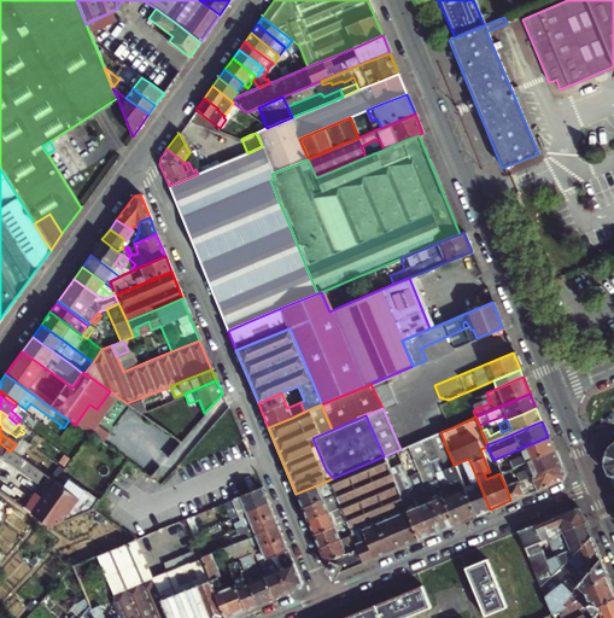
[(452,525),(474,516),(466,495),(462,487),(458,476),(454,465),(445,445),(440,432),(407,447),(410,453),(411,459),(417,456),(424,454),(427,465),(432,474),(443,470),(449,484),(451,483),(455,491),(440,496),(446,509),(452,525)]
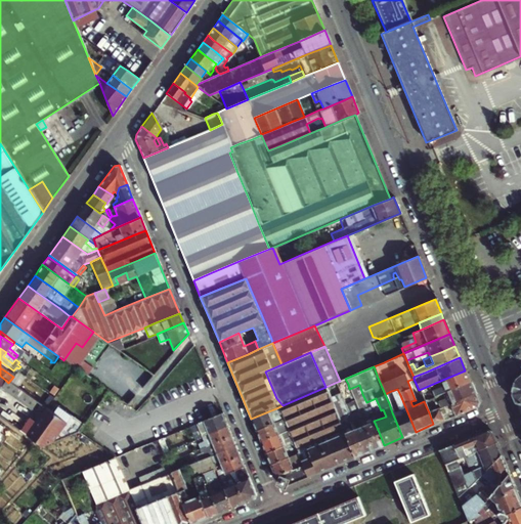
[(158,369),(128,403),(135,410),(166,377),(158,369)]
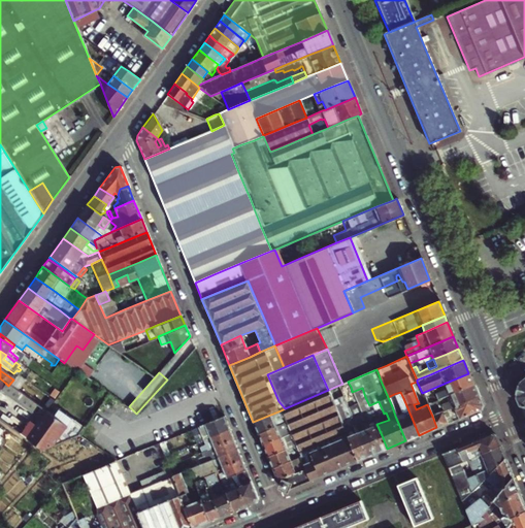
[(444,397),(465,389),(473,386),(468,373),(444,384),(447,390),(441,392),(444,397)]
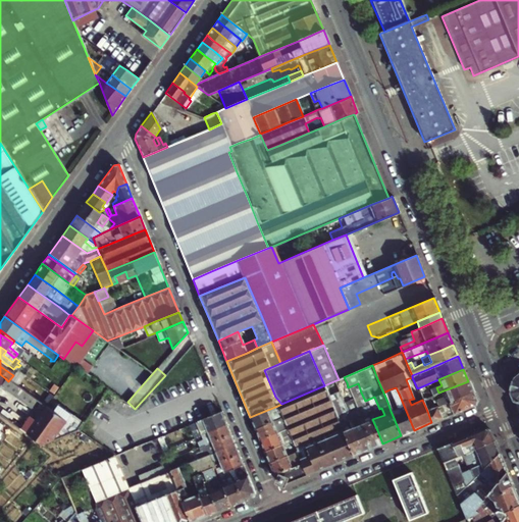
[(518,373),(513,378),(512,381),(511,381),(509,389),(510,389),(509,394),(518,416),(518,373)]
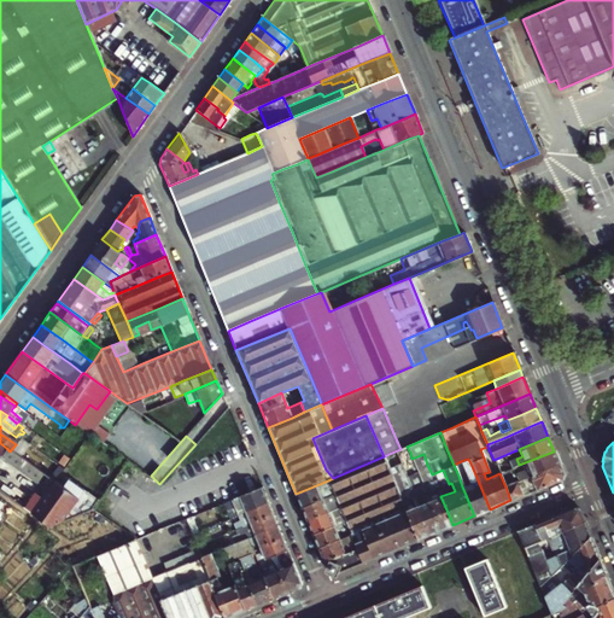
[(398,459),(410,453),(407,447),(401,449),(395,452),(398,459)]
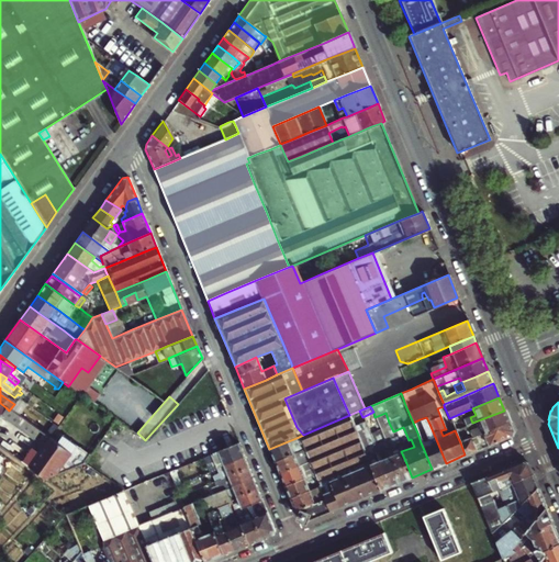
[(12,426),(19,417),(9,411),(6,407),(0,415),(0,417),(12,426)]
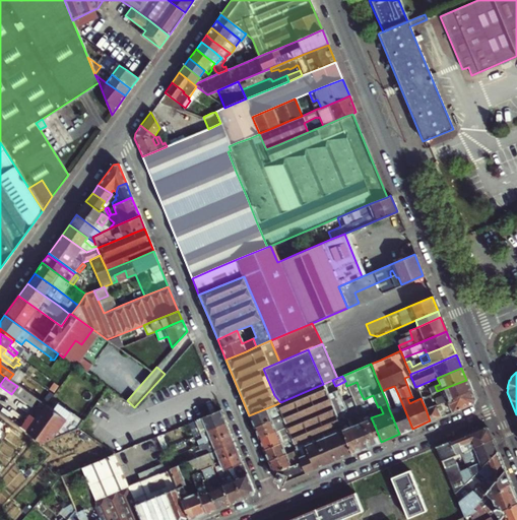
[(435,405),(439,404),(457,396),(470,391),(466,380),(458,383),(437,391),(433,393),(431,394),(428,395),(421,398),(426,409),(435,405)]
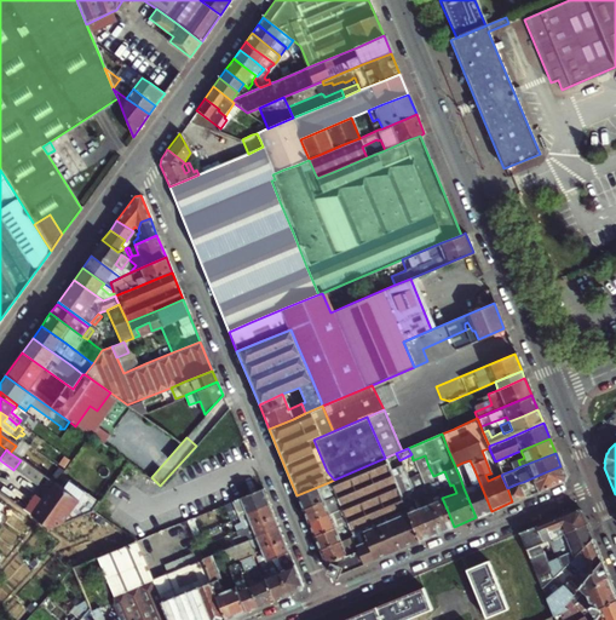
[(443,532),(454,527),(448,511),(442,498),(439,491),(433,476),(429,466),(425,455),(419,458),(425,470),(426,475),(424,476),(427,484),(424,486),(426,492),(435,510),(443,532)]
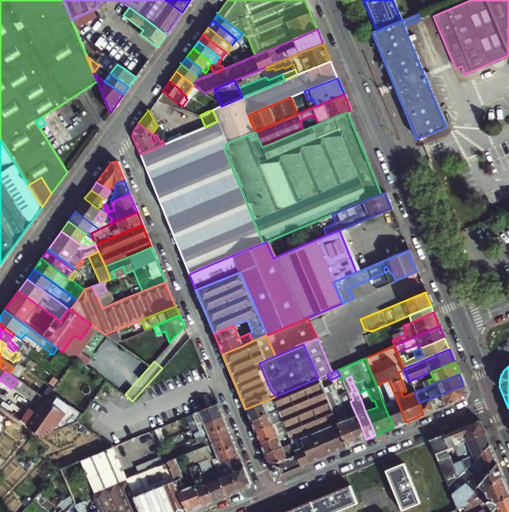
[(299,438),(336,423),(325,396),(318,378),(276,396),(272,398),(276,409),(281,422),(283,426),(285,431),(290,443),(295,454),(304,451),(299,438)]
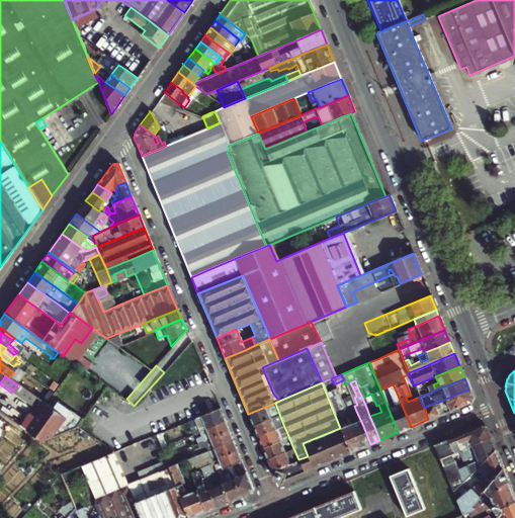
[(46,404),(17,384),(11,393),(39,413),(46,404)]
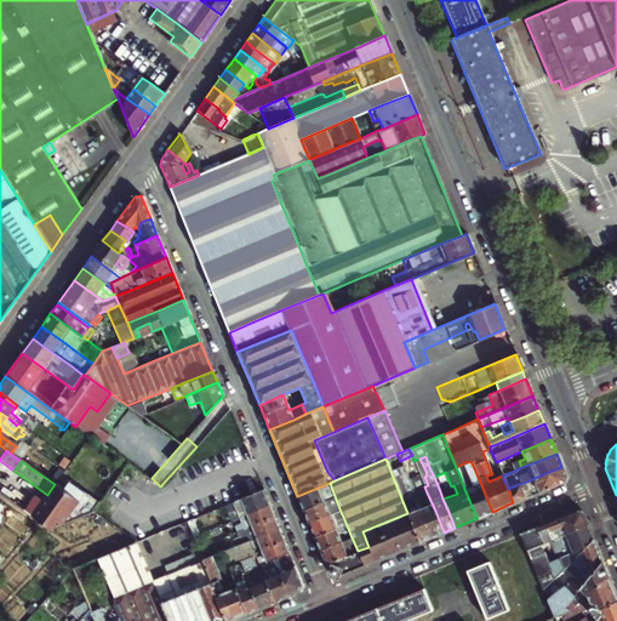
[(476,518),(492,512),(484,491),(474,468),(470,461),(463,463),(472,484),(474,485),(464,489),(468,497),(476,518)]
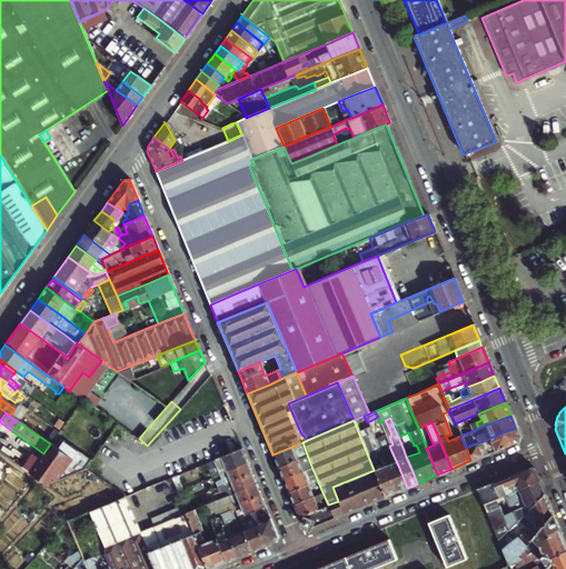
[(396,492),(407,488),(399,468),(391,451),(389,446),(385,433),(380,423),(375,427),(384,448),(378,450),(381,458),(389,477),(396,492)]
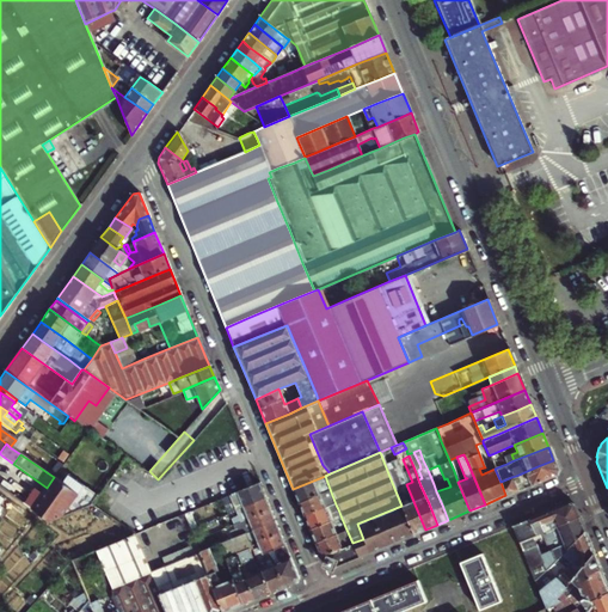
[(413,534),(425,530),(418,513),(410,493),(406,484),(403,476),(395,459),(390,461),(393,471),(388,473),(401,506),(413,534)]
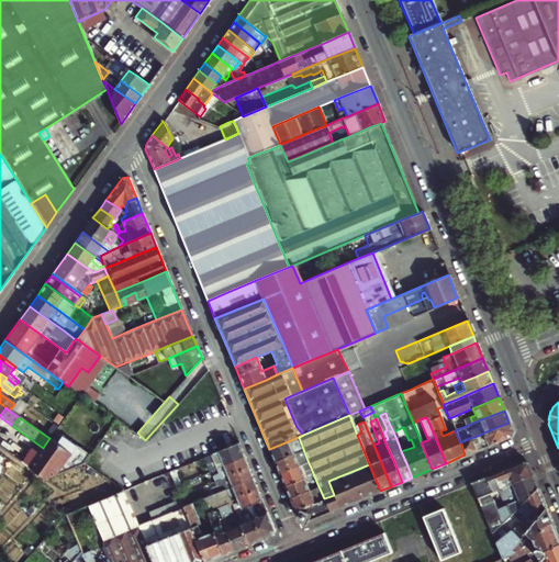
[(488,446),(503,439),(511,436),(513,431),(509,423),(494,428),(474,437),(478,442),(485,439),(488,446)]
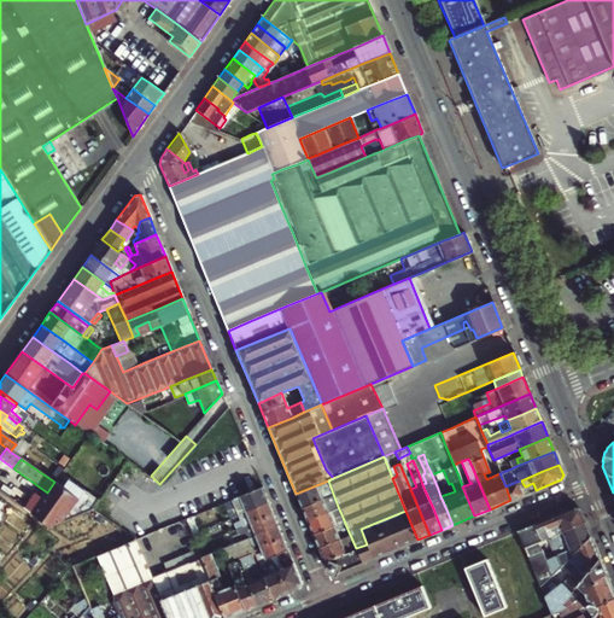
[(484,473),(486,479),(500,473),(497,467),(489,471),(490,472),(484,473)]
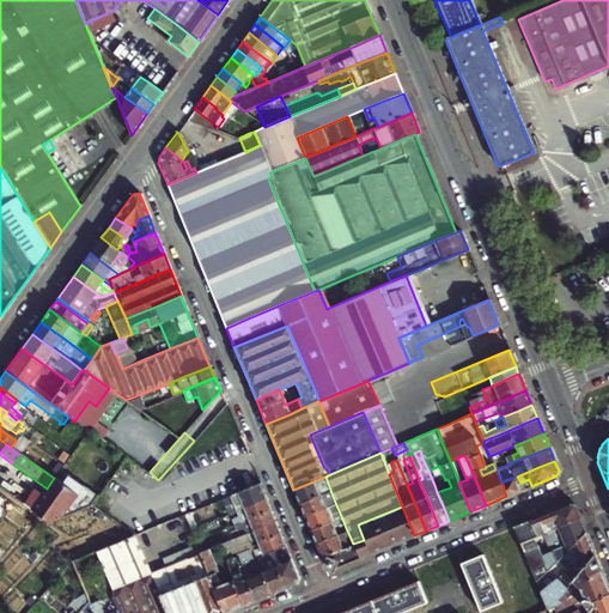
[(298,502),(330,490),(326,477),(293,490),(298,502)]
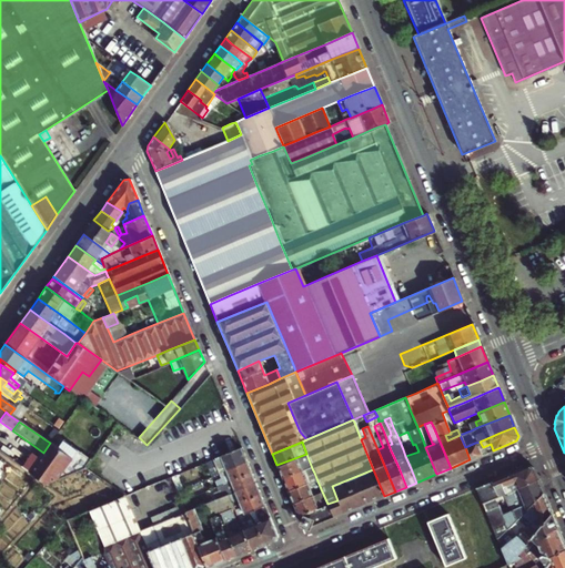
[(470,459),(485,454),(484,450),(483,447),(480,442),(475,443),(465,447),(466,450),(470,459)]
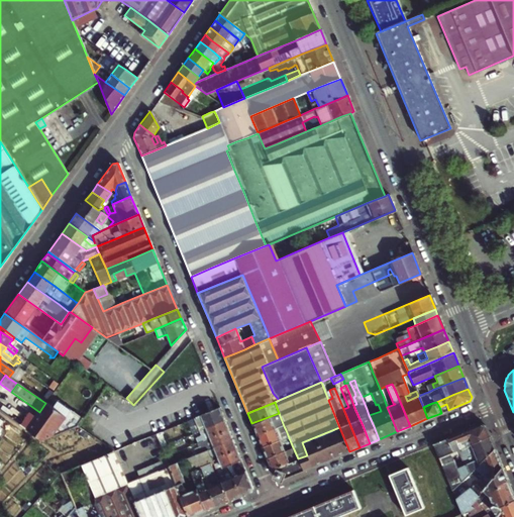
[(77,426),(45,403),(39,412),(26,430),(40,441),(77,426)]
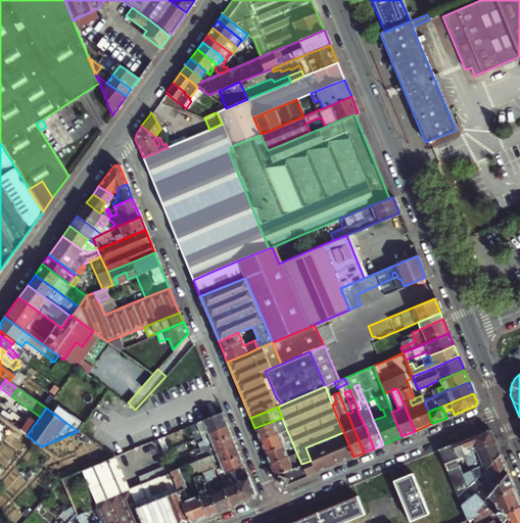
[(373,420),(385,416),(382,409),(380,410),(371,414),(373,420)]
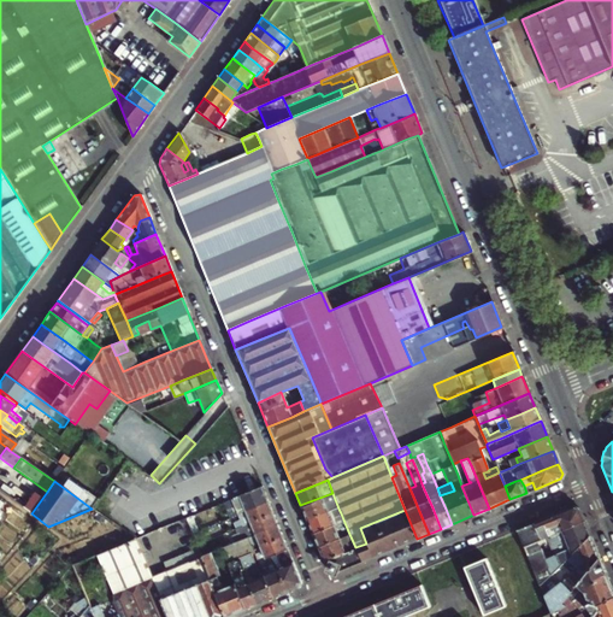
[(239,510),(243,509),(265,499),(260,487),(231,499),(235,509),(237,507),(239,510)]
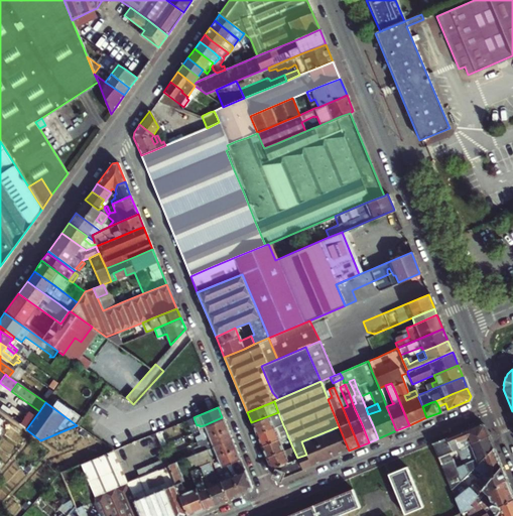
[(257,436),(274,429),(272,424),(279,422),(281,426),(283,425),(278,412),(251,422),(257,436)]
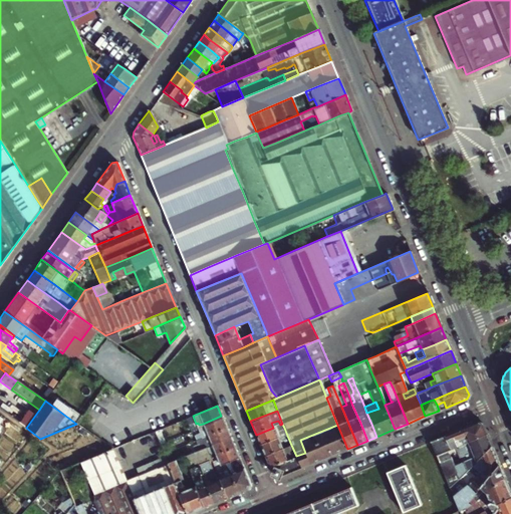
[(203,424),(204,426),(222,419),(221,416),(203,424)]
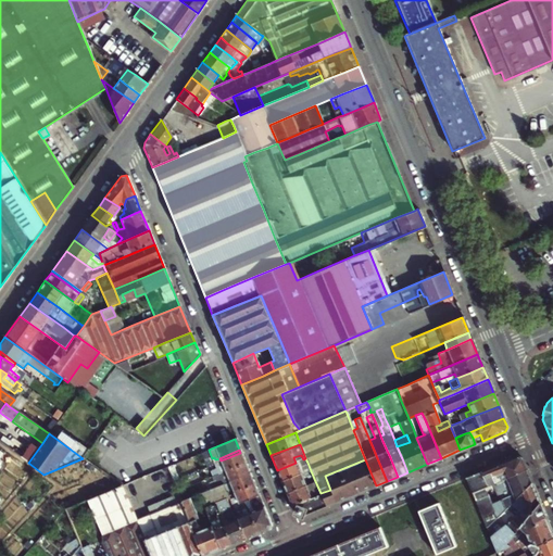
[(214,466),(217,475),(244,463),(240,453),(221,460),(217,464),(214,466)]
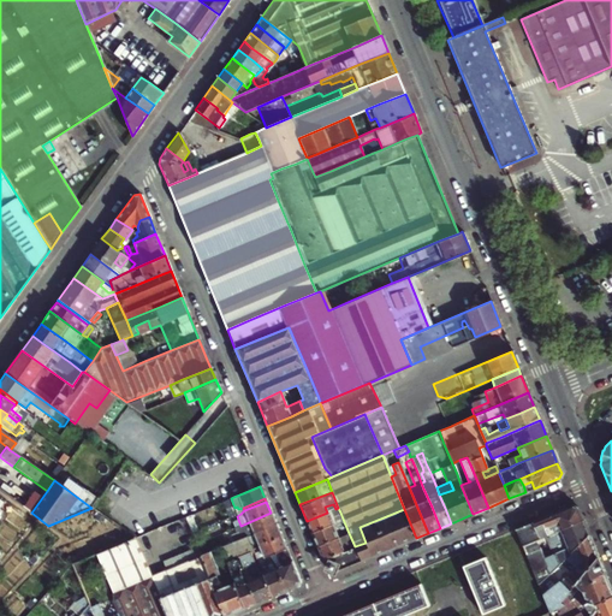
[(559,529),(566,527),(581,520),(576,508),(571,505),(552,513),(559,529)]
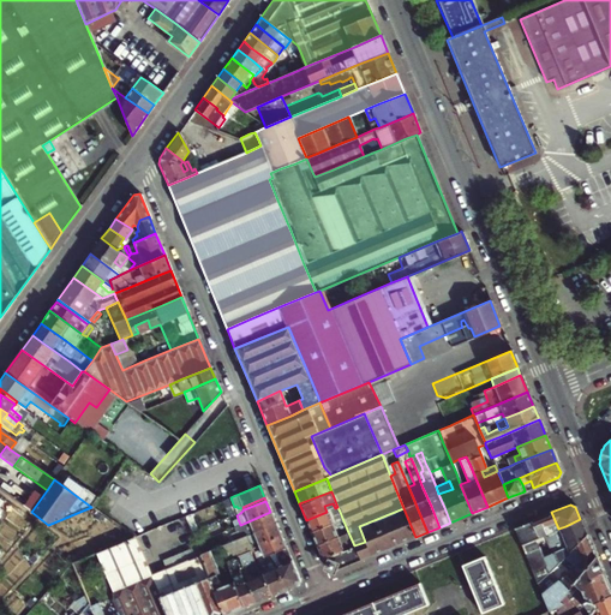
[(311,531),(334,521),(334,519),(330,520),(328,514),(331,514),(333,515),(336,514),(340,512),(337,507),(335,508),(327,512),(306,520),(311,531)]
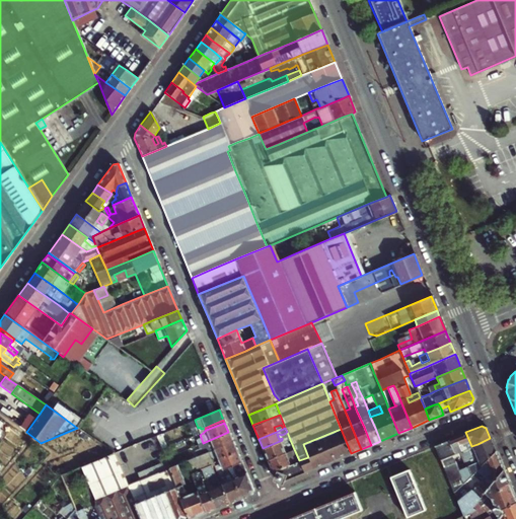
[(304,472),(351,453),(341,429),(303,444),(308,457),(299,460),(304,472)]
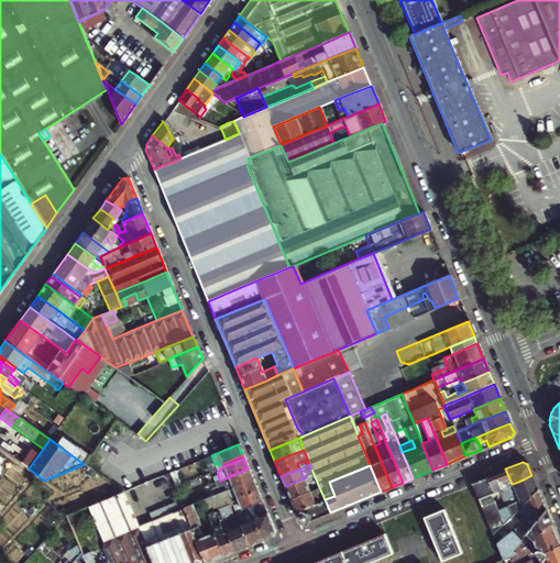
[(220,481),(224,490),(252,479),(248,468),(220,481)]
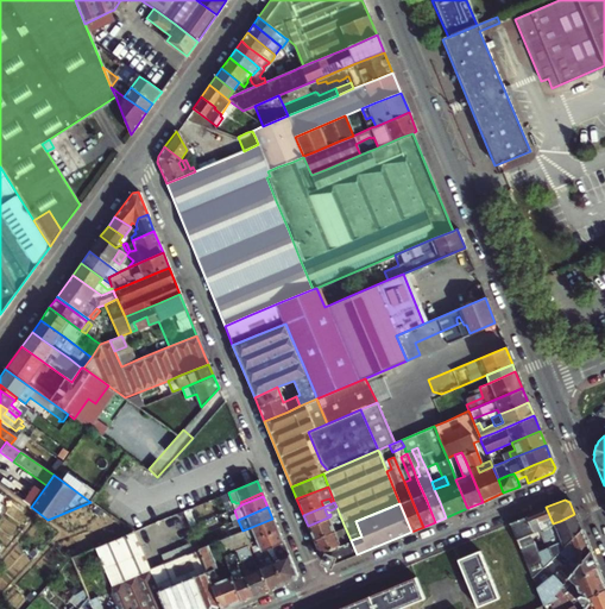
[(539,531),(553,523),(546,507),(524,516),(531,533),(535,532),(539,531)]
